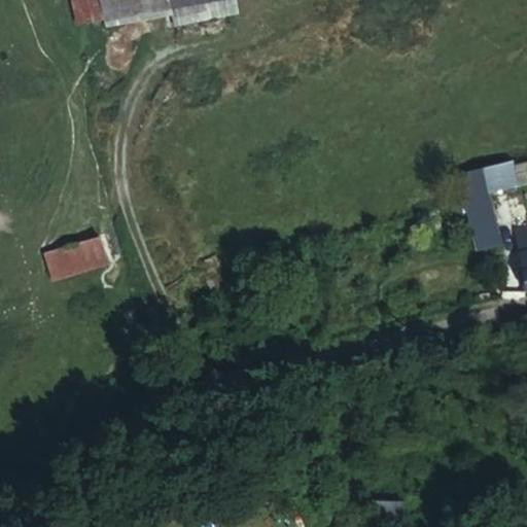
[(103,0),(109,26),(172,13),(170,6),(196,0),(103,0)]
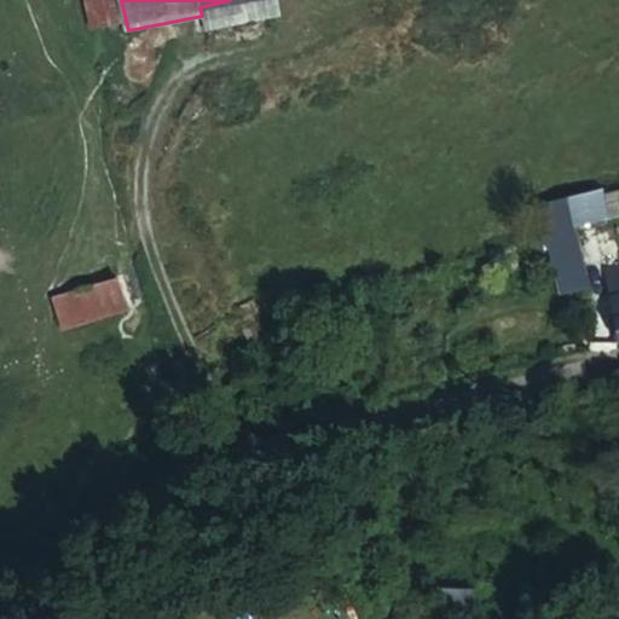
[(577,225),(618,213),(618,183),(570,197),(577,225)]
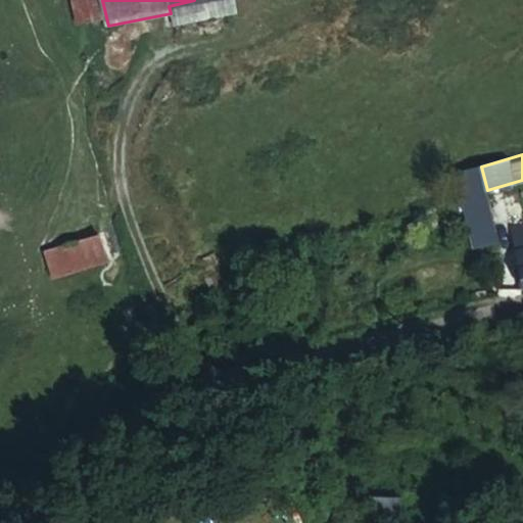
[(474,244),(493,240),(481,175),(462,179),(474,244)]
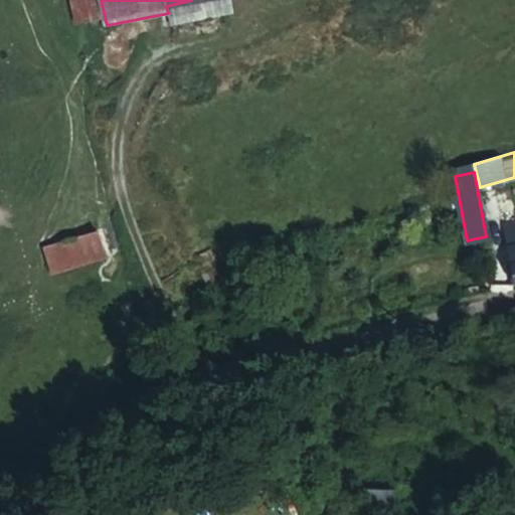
[(512,262),(514,275),(514,218),(504,222),(514,261),(512,262)]
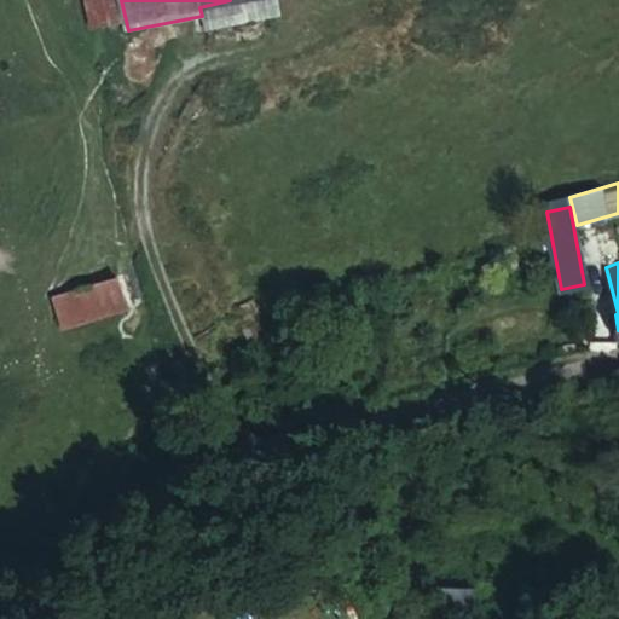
[(117,276),(53,298),(63,327),(127,306),(117,276)]
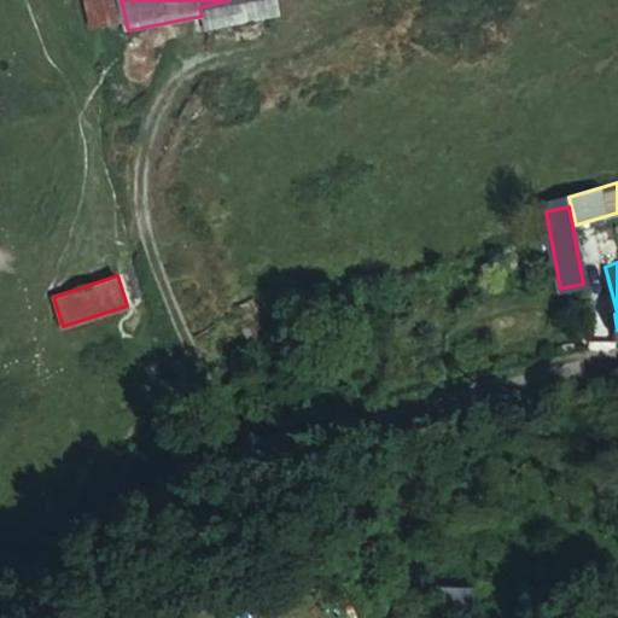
[(474,610),(474,586),(432,584),(432,610),(474,610)]
